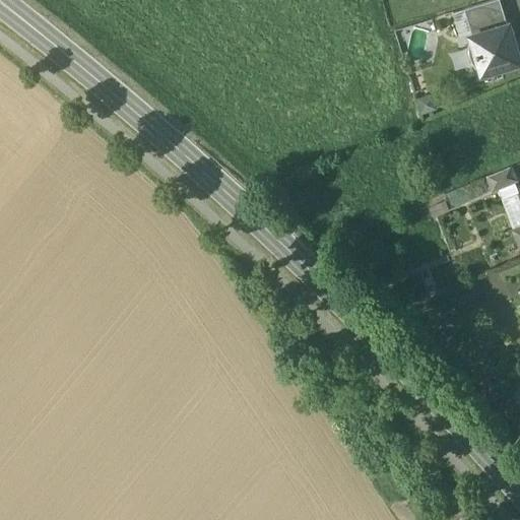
[(500,0),(494,0),(465,9),(472,34),(508,23),(500,0)]
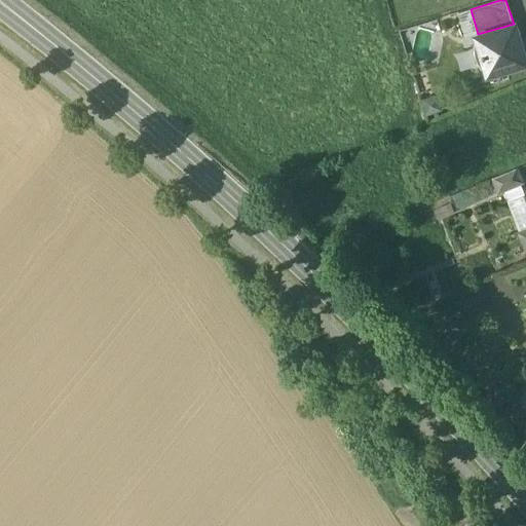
[(478,34),(476,35),(487,74),(525,62),(525,58),(516,23),(514,24),(478,34)]
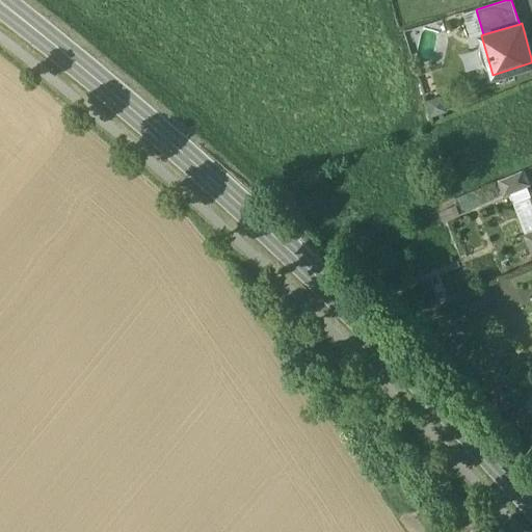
[(468,70),(484,64),(479,48),(462,53),(468,70)]
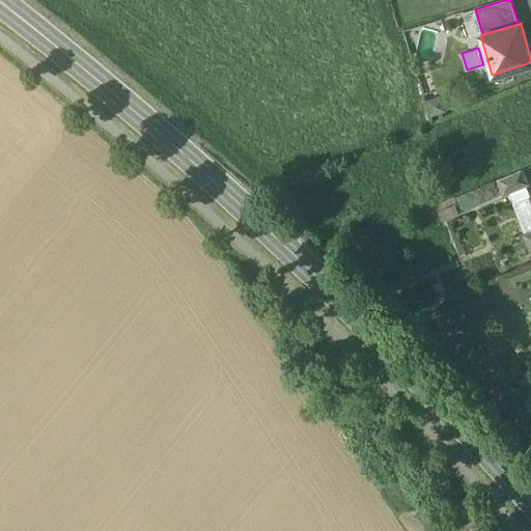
[(521,171),(498,180),(503,195),(527,185),(521,171)]
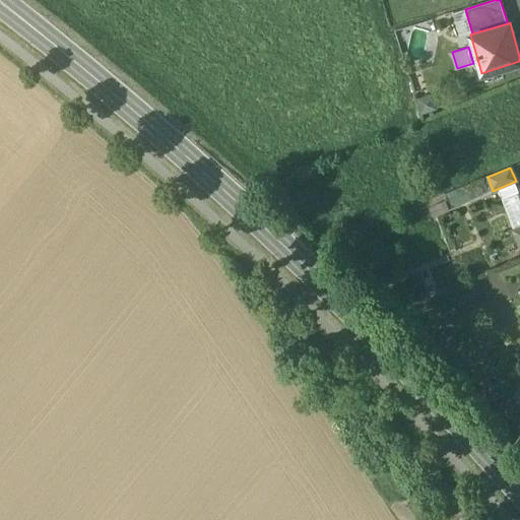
[(518,194),(503,199),(514,229),(519,225),(519,199),(519,200),(518,194)]
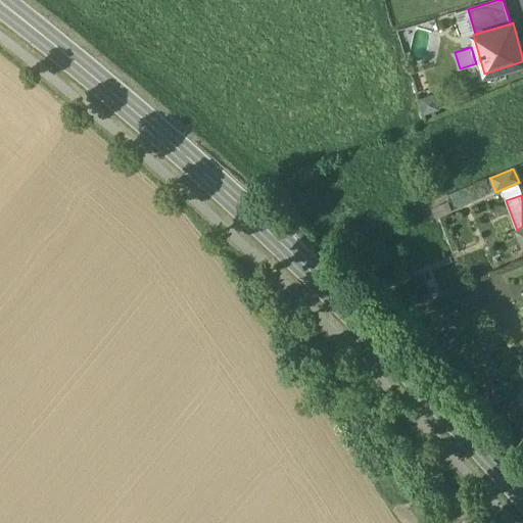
[(522,388),(504,410),(522,425),(522,388)]
